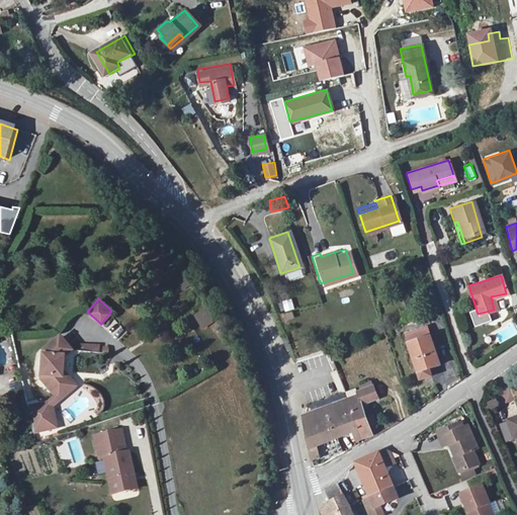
[(281,302),(283,309),(291,307),(290,299),(281,302)]
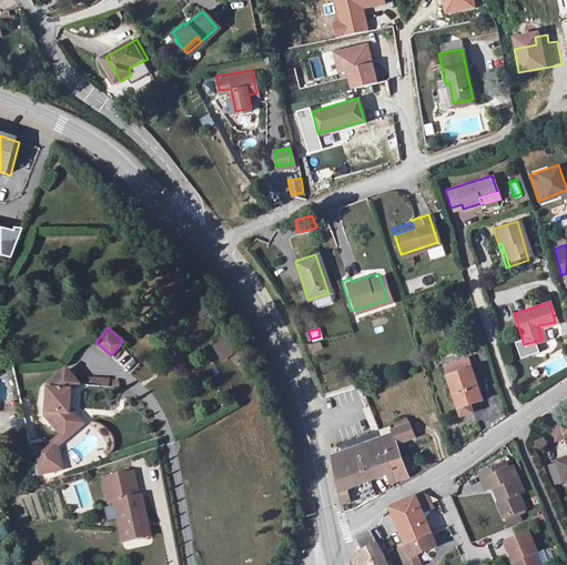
[(220,359),(233,351),(223,333),(210,341),(220,359)]
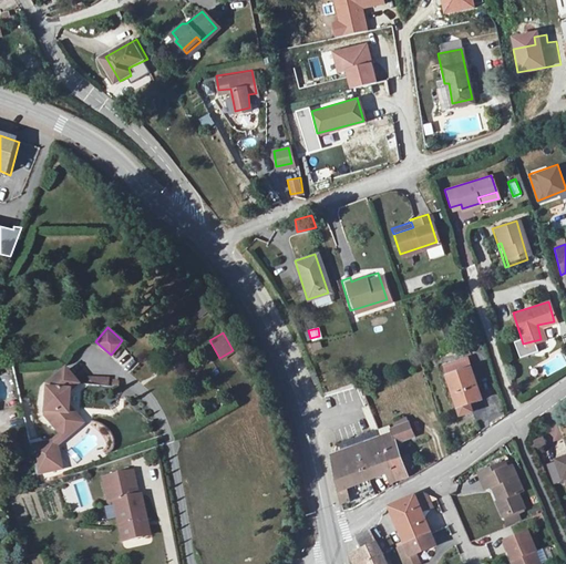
[(130,370),(139,359),(126,348),(116,359),(130,370)]
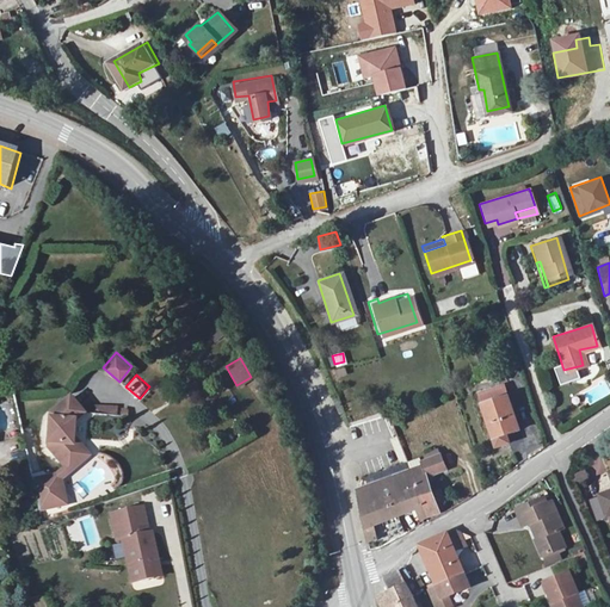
[(513,432),(501,391),(478,398),(492,445),(501,441),(500,437),(513,432)]
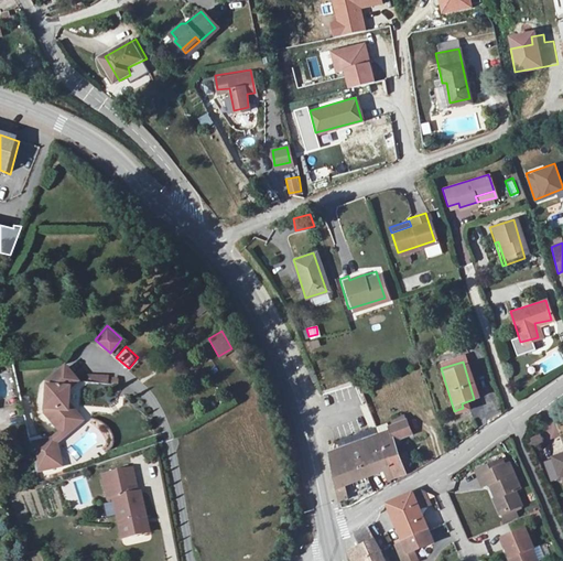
[(46,417),(65,433),(80,418),(71,408),(71,402),(72,387),(79,379),(65,365),(47,383),(46,417)]
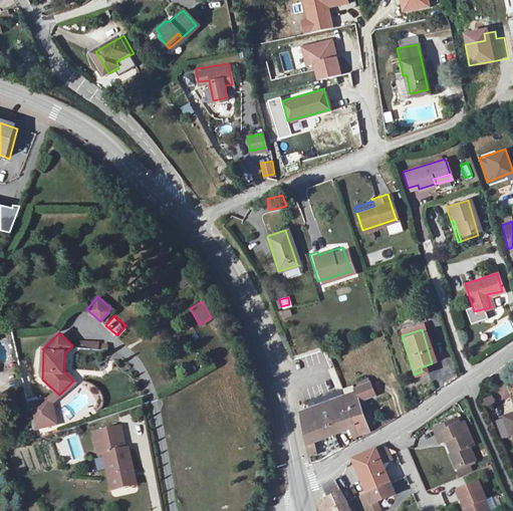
[(105,346),(106,340),(73,337),(72,344),(105,346)]
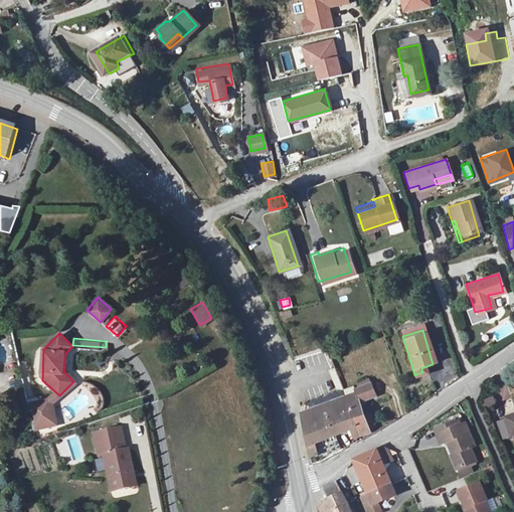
[(18,362),(26,399),(34,397),(26,360),(18,362)]
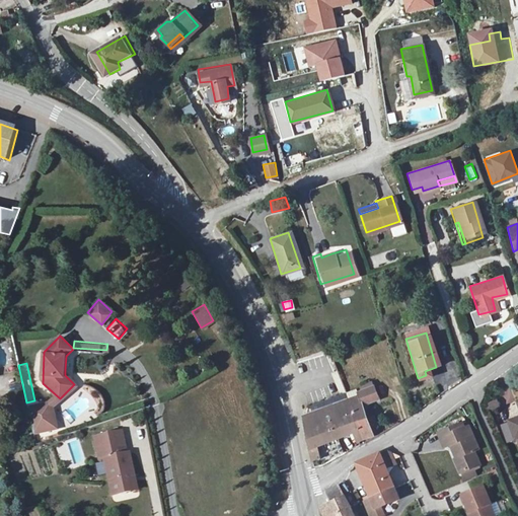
[(81,385),(65,370),(65,375),(74,384),(60,398),(65,403),(81,385)]
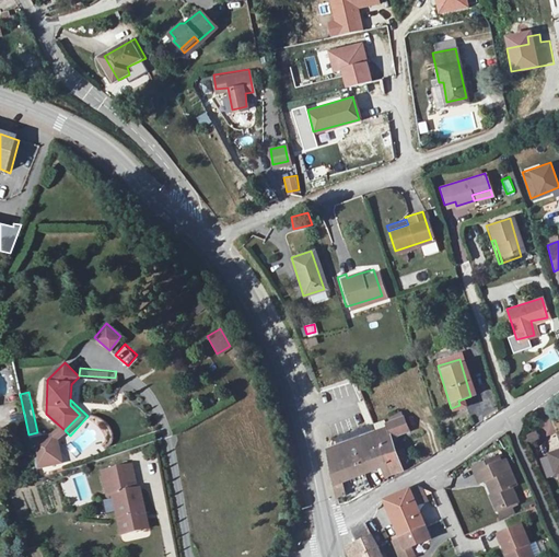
[(381,420),(383,426),(402,418),(400,414),(381,420)]
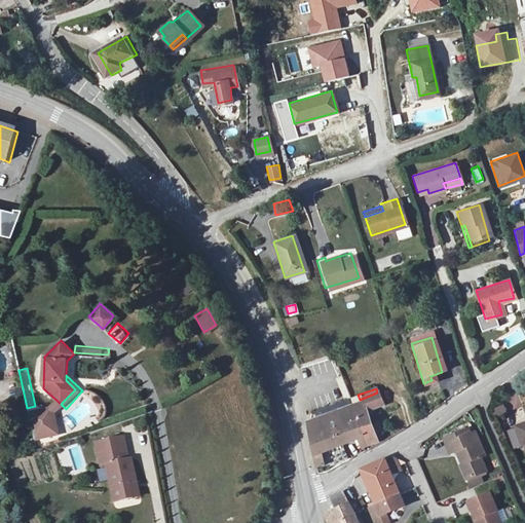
[(307,417),(304,418),(313,462),(317,461),(316,449),(355,436),(361,451),(364,450),(375,444),(374,439),(371,432),(366,418),(370,410),(382,405),(377,393),(360,400),(364,413),(341,421),(335,408),(307,417)]
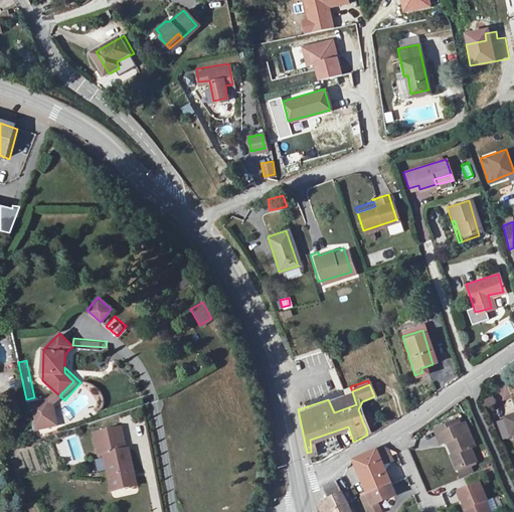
[(313,403),(333,396),(332,391),(311,398),(313,403)]
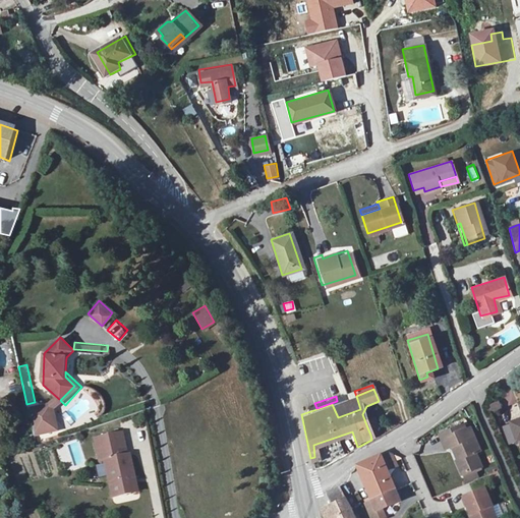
[(498,398),(489,401),(493,409),(501,405),(498,398)]
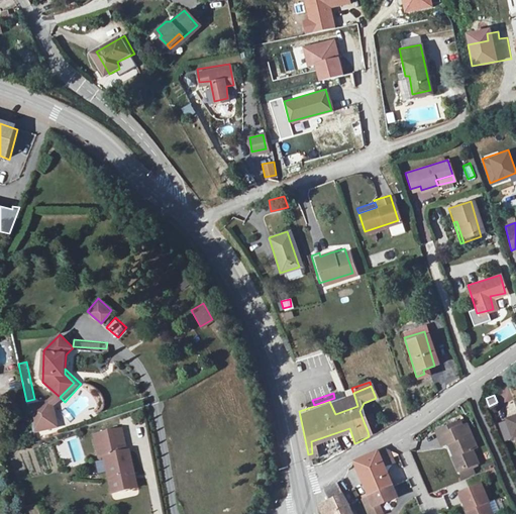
[(60,397),(45,405),(53,431),(61,429),(56,408),(65,402),(60,397)]
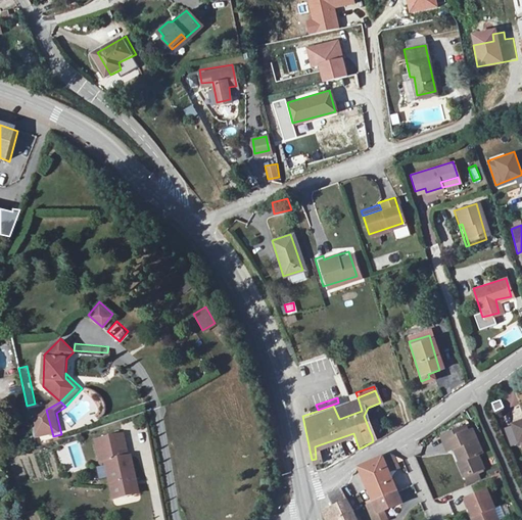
[(46,410),(30,413),(35,440),(53,436),(46,410)]
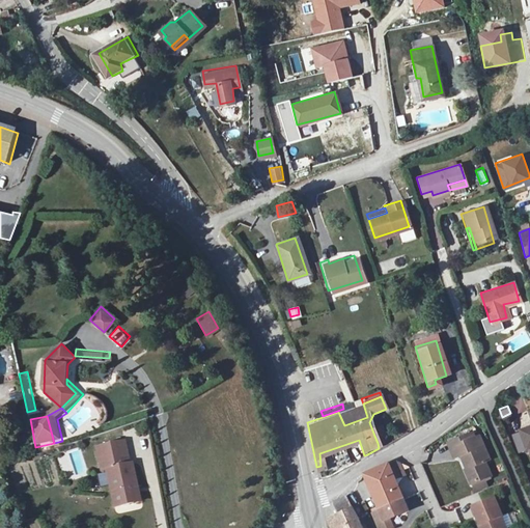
[(449,446),(474,436),(471,429),(447,440),(449,446)]
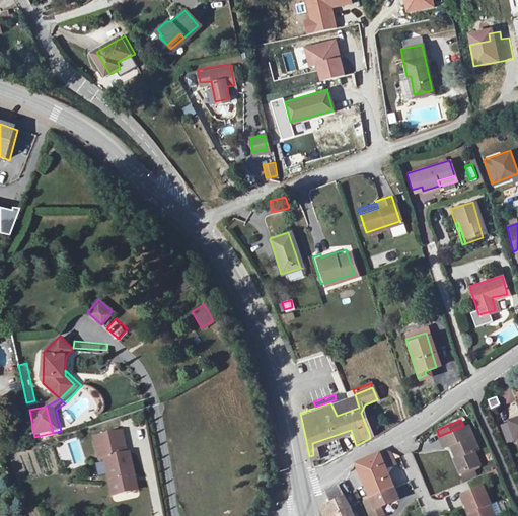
[(517,434),(517,420),(508,423),(512,436),(517,434)]
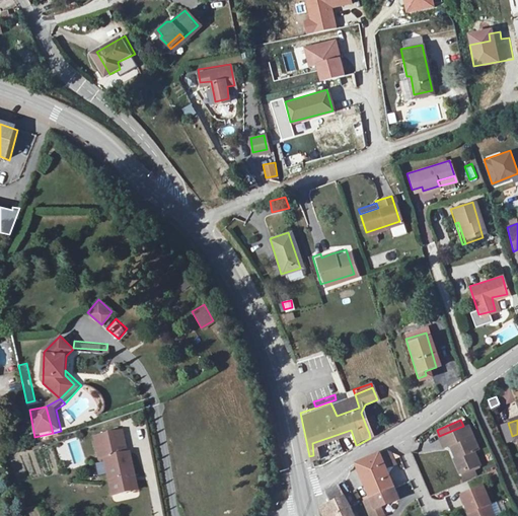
[(460,470),(473,465),(478,462),(472,448),(477,447),(467,424),(463,426),(439,436),(443,445),(450,442),(456,455),(453,456),(460,470)]
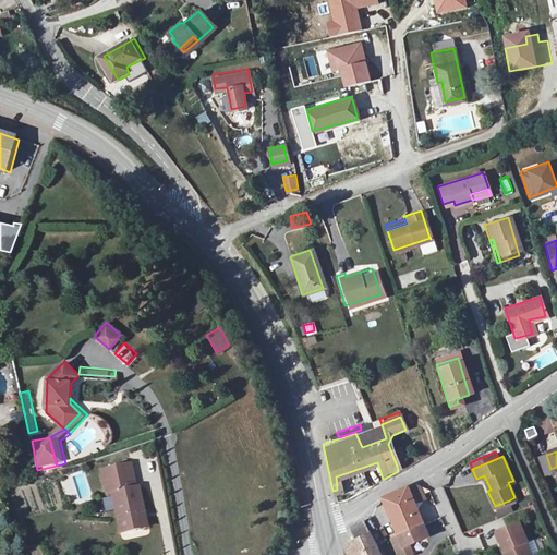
[(135,514),(142,513),(137,486),(134,487),(130,463),(100,469),(105,494),(110,493),(118,532),(138,529),(135,514)]
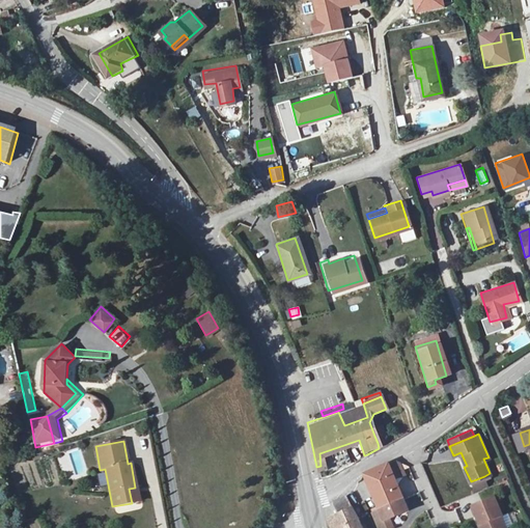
[(344,449),(330,453),(334,468),(349,465),(344,449)]
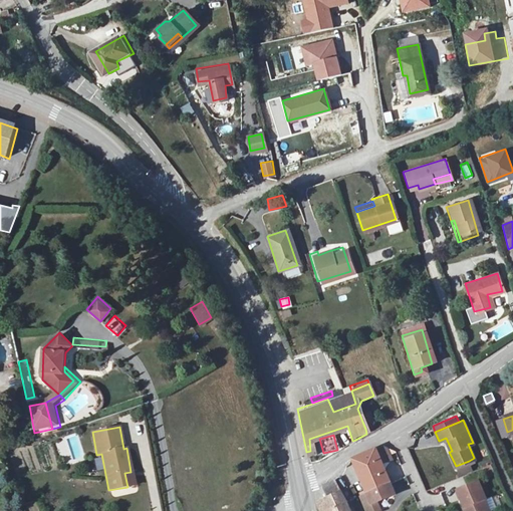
[(375,447),(381,462),(392,457),(387,446),(382,444),(375,447)]
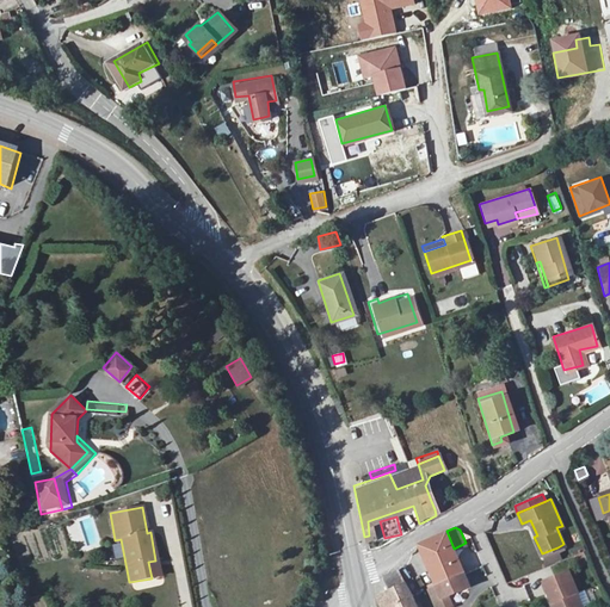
[(454,549),(447,531),(447,530),(419,543),(436,582),(426,586),(435,606),(444,606),(451,605),(447,594),(469,584),(463,571),(454,549)]
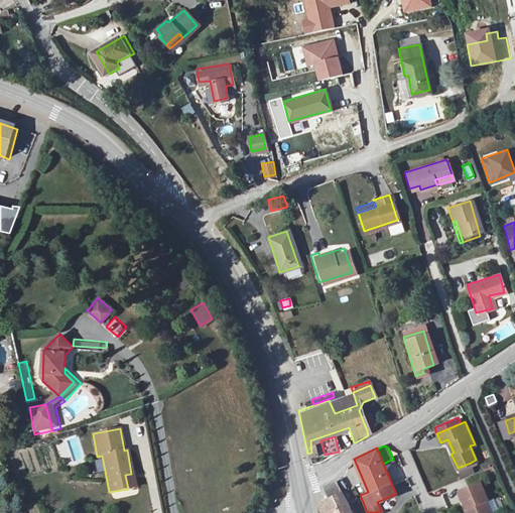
[(471,463),(458,468),(460,473),(472,467),(471,463)]
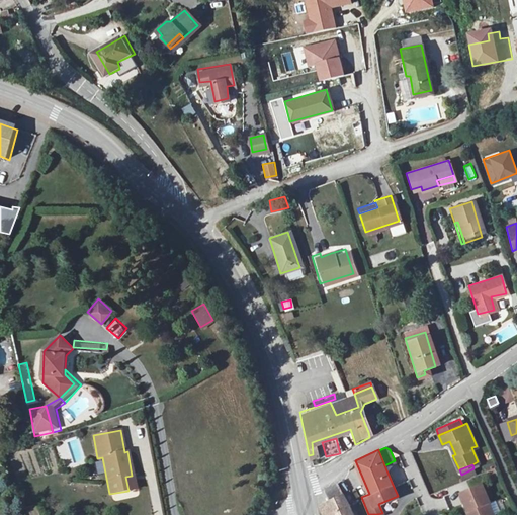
[(125,477),(128,491),(135,489),(132,476),(125,477)]
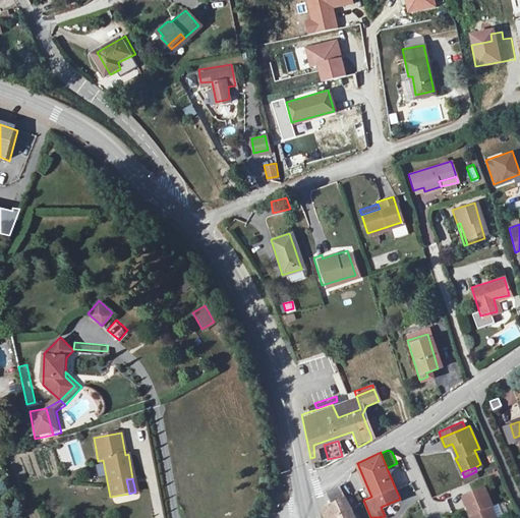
[(355,517),(351,507),(338,484),(327,491),(333,503),(322,508),(327,517),(355,517)]
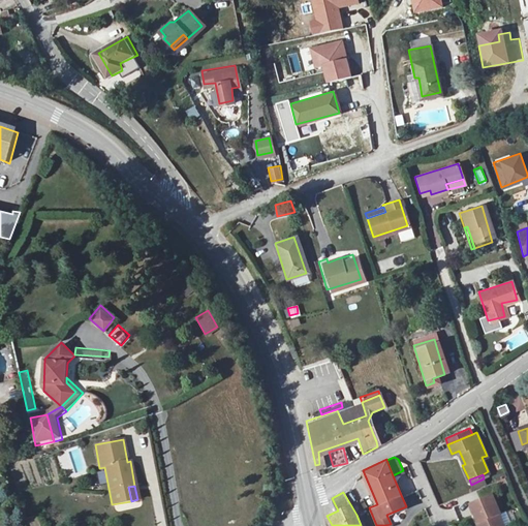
[(490,494),(469,502),(477,521),(478,520),(480,525),(500,525),(495,513),(497,513),(490,494)]
